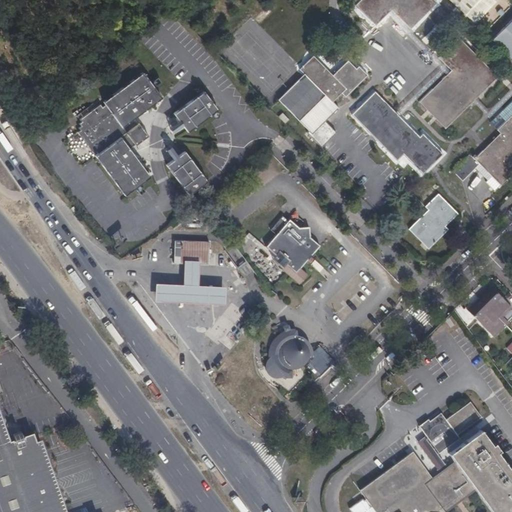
[(432,0),(359,0),(355,5),(375,25),(391,10),(410,29),(435,3),(432,0)]
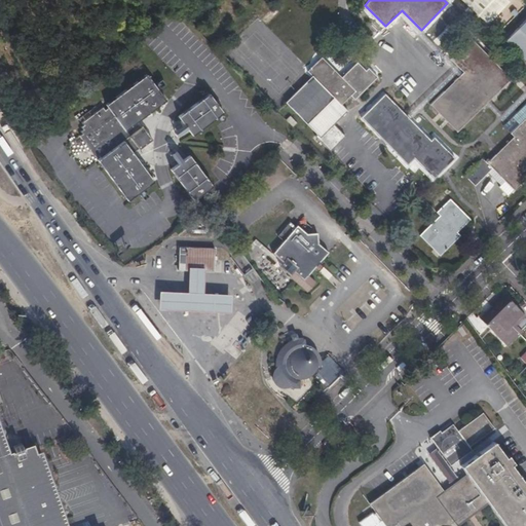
[(460,0),(481,21),(500,0),(460,0)]
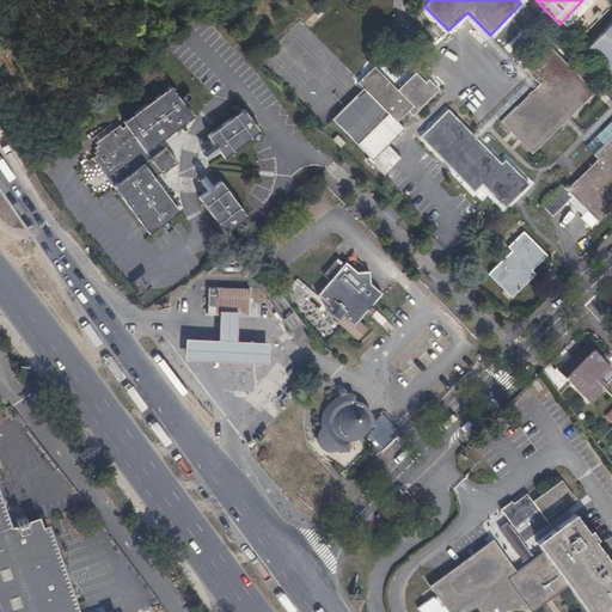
[(592,6),(586,0),(582,0),(560,24),(565,31),(592,6)]
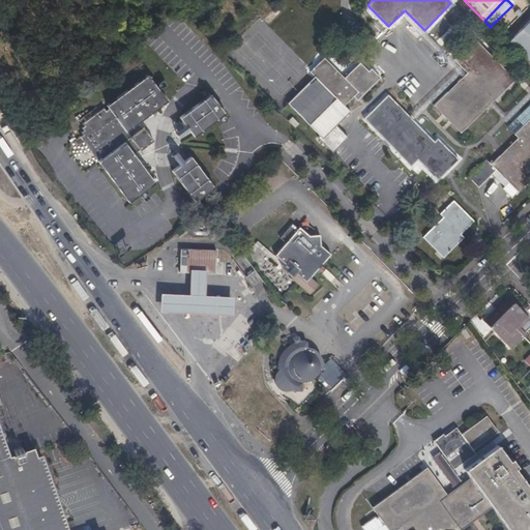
[(529,19),(508,40),(529,62),(529,19)]
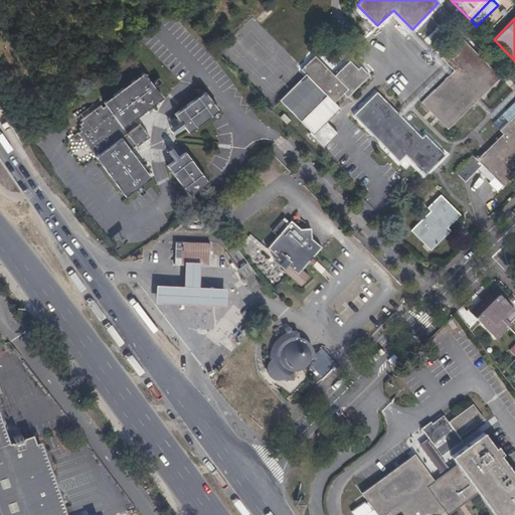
[(447,130),(499,78),(461,38),(440,57),(454,70),(420,103),(447,130)]
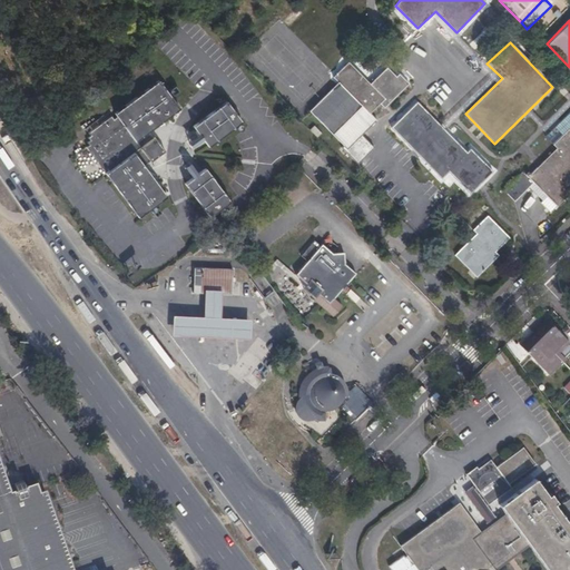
[(333,77),(337,82),(308,110),(343,146),(341,148),(357,164),(374,147),(361,135),(375,120),(369,115),(380,104),(384,108),(409,84),(399,74),(396,77),(387,68),(370,85),(349,62),(333,77)]
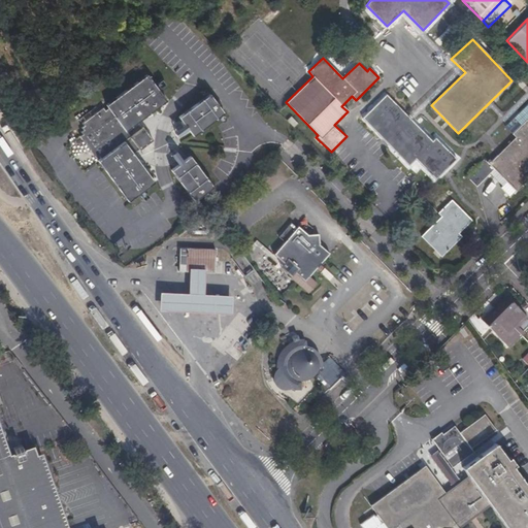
[(139,122),(168,101),(149,76),(107,106),(109,109),(107,110),(105,108),(83,125),(84,127),(80,129),(83,131),(80,132),(83,135),(80,136),(96,158),(98,156),(101,159),(98,161),(128,203),(155,183),(135,155),(154,140),(139,122)]
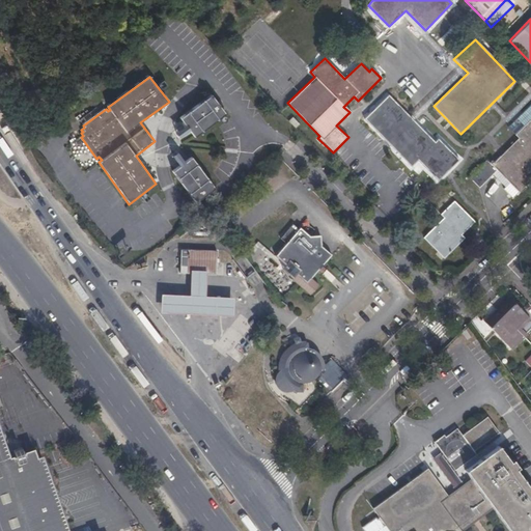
[(164,81),(160,85),(164,90),(169,86),(164,81)]
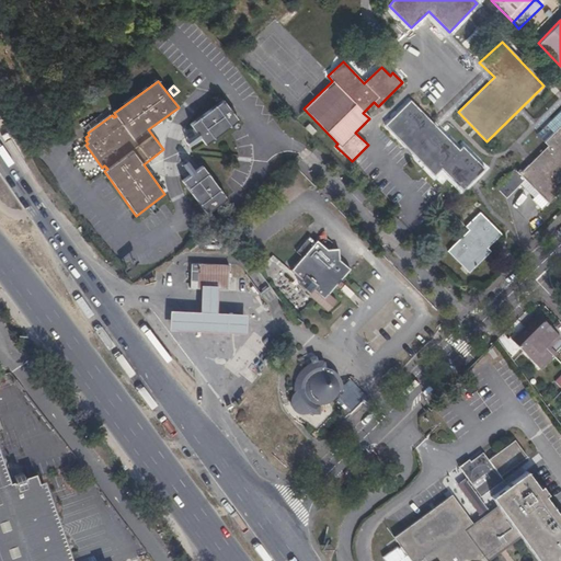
[(239,121),(224,100),(192,124),(206,145),(239,121)]
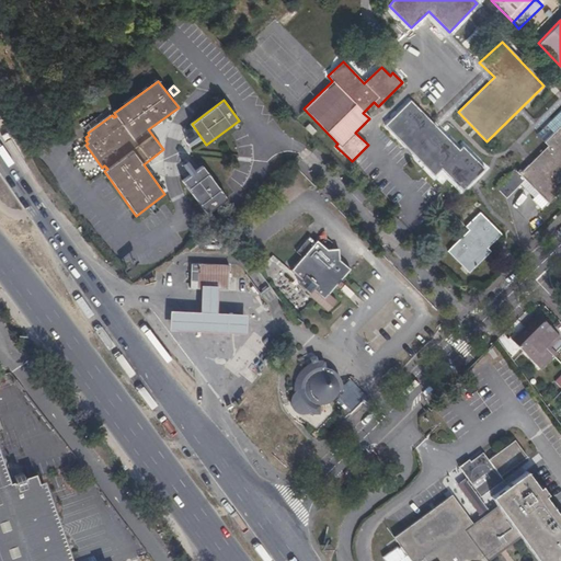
[(410,101),(385,126),(434,175),(441,169),(461,192),(484,169),(461,147),(458,150),(410,101)]
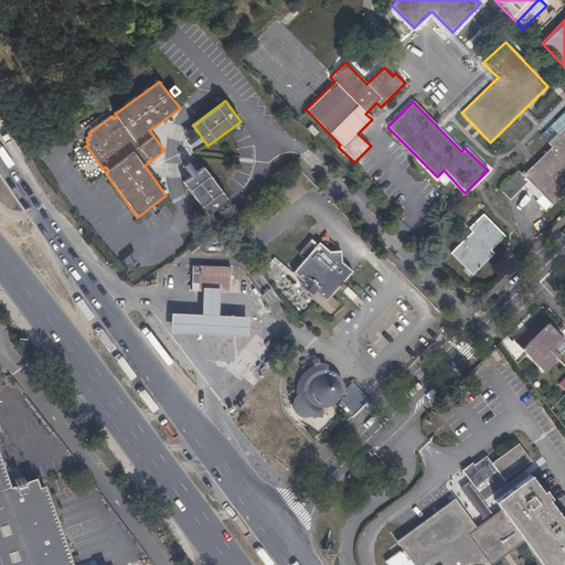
[(529,182),(552,204),(564,190),(564,125),(547,142),(551,147),(522,174),(518,170),(499,189),(510,200),(529,182)]
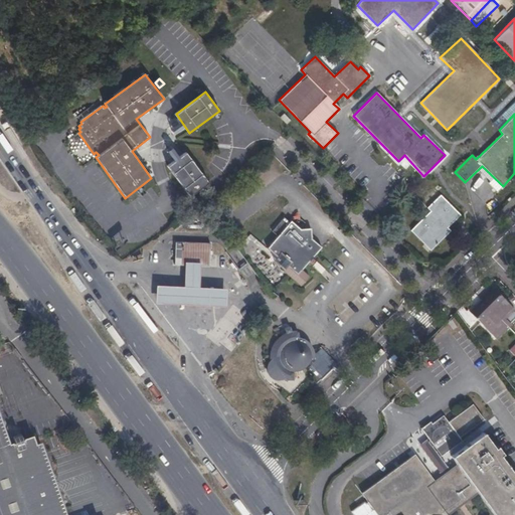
[(169,128),(173,135),(184,129),(180,122),(169,128)]
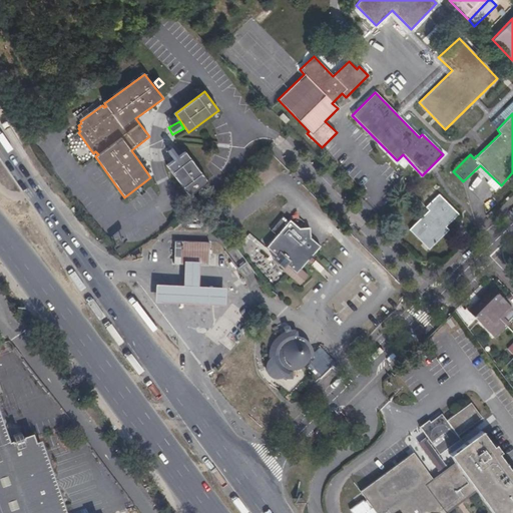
[(169,158),(175,154),(168,143),(163,147),(169,158)]
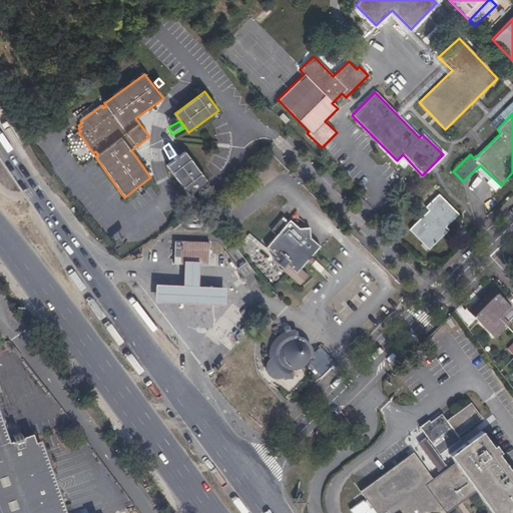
[(207,181),(185,152),(167,166),(188,195),(207,181)]
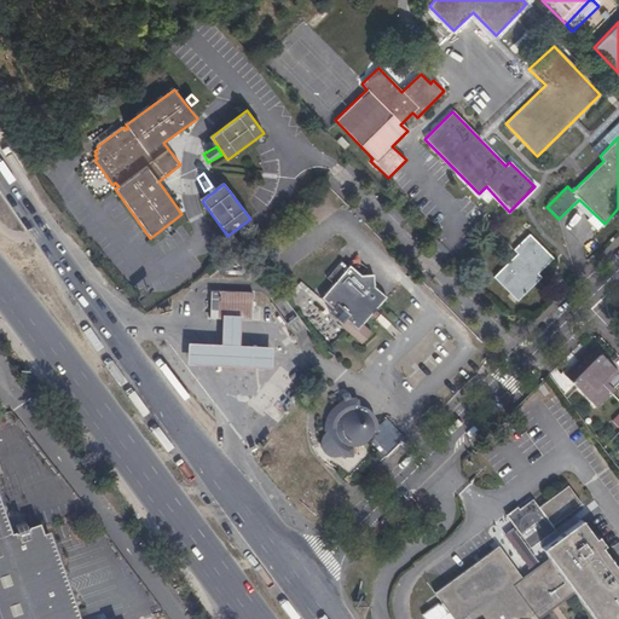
[(175,232),(172,226),(165,231),(169,237),(175,232)]
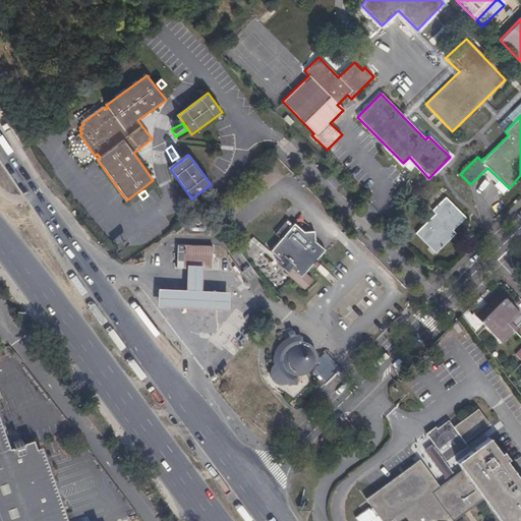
[(445,197),(431,211),(436,214),(415,233),(435,253),(455,233),(452,230),(465,219),(445,197)]
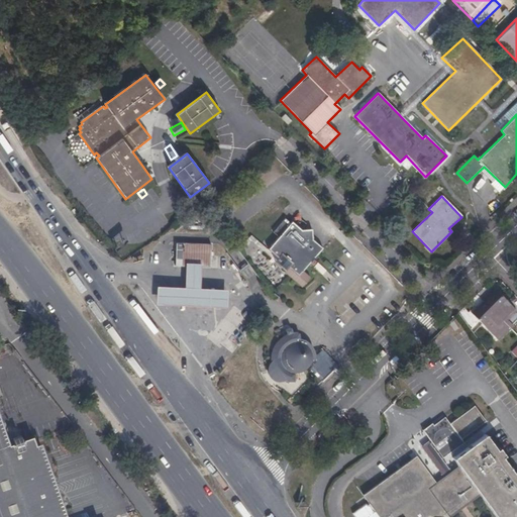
[(291,221),(290,223),(284,218),(272,232),(278,237),(267,249),(278,259),(275,263),(302,287),(311,277),(303,270),(321,248),(312,239),(311,228),(301,230),(291,221)]
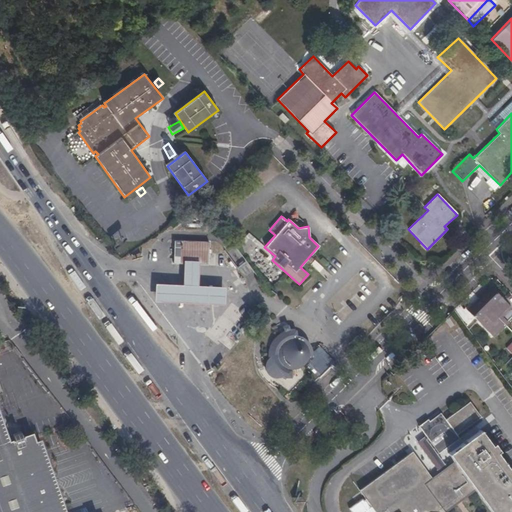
[(174,263),(184,264),(198,265),(207,265),(208,242),(174,241),(174,263)]
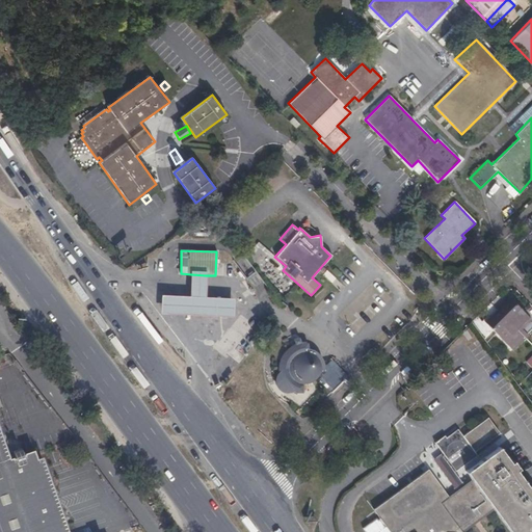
[(206,275),(191,274),(191,285),(190,292),(184,292),(161,291),(160,311),(192,312),(232,314),(233,296),(206,295),(206,285),(206,275)]
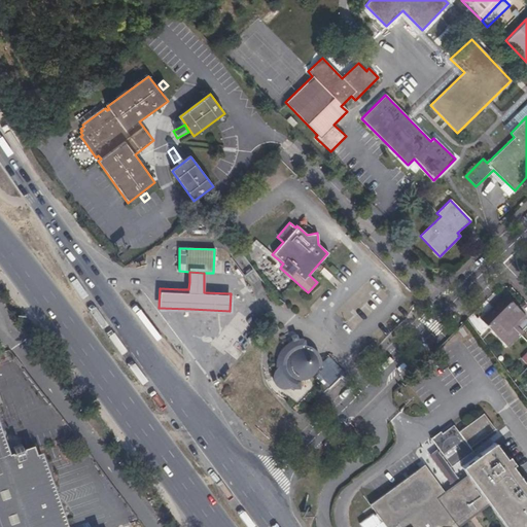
[(494,309),(521,336),(524,332),(517,325),(526,316),(507,296),(494,309)]
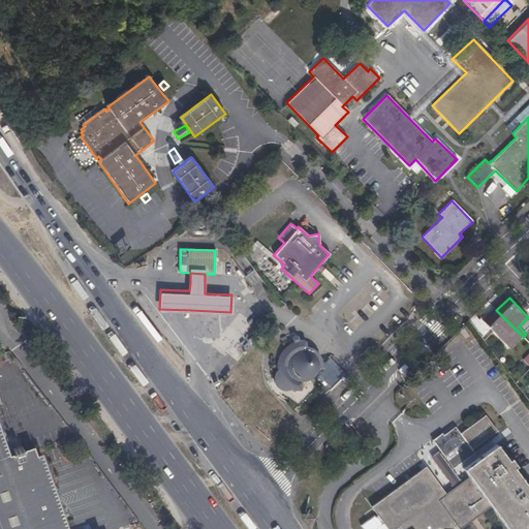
[(510,349),(523,337),(496,310),(484,321),(510,349)]
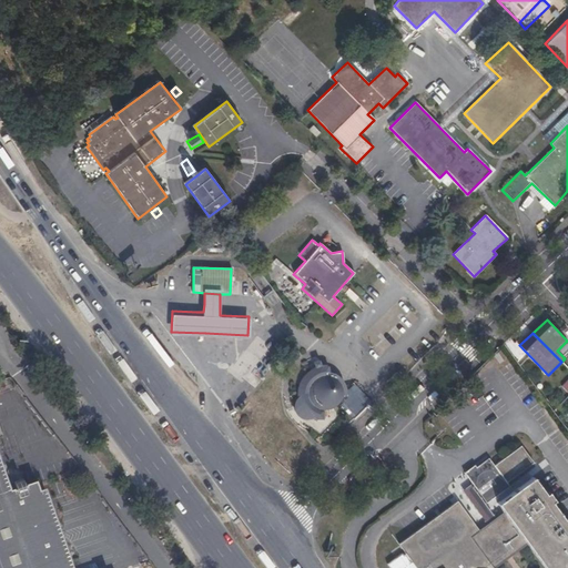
[(307,397),(308,401),(306,402),(310,408),(312,407),(316,409),(322,411),(328,409),(335,406),(340,401),(341,393),(338,386),(333,381),(327,377),(321,377),(314,379),(308,384),(306,391),(307,397)]
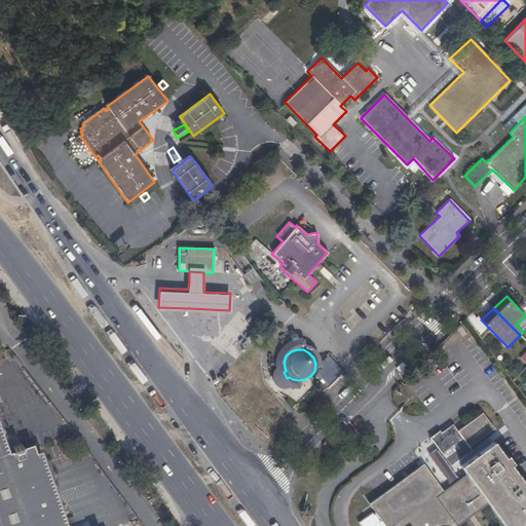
[(460,417),(464,423),(481,412),(476,406),(460,417)]
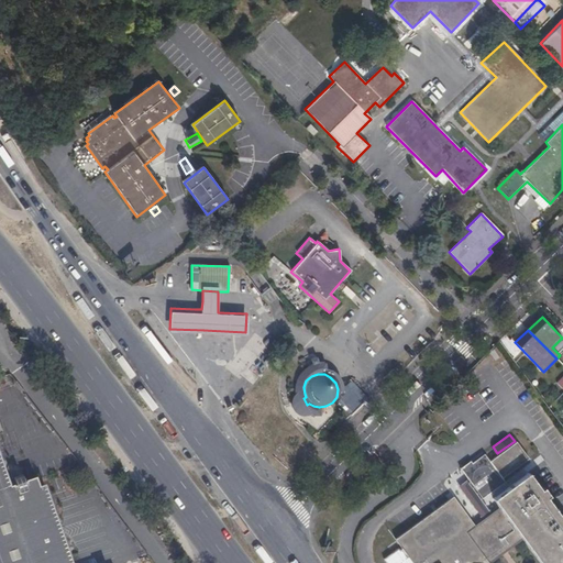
[(517,442),(490,462),(503,478),(529,459),(517,442)]
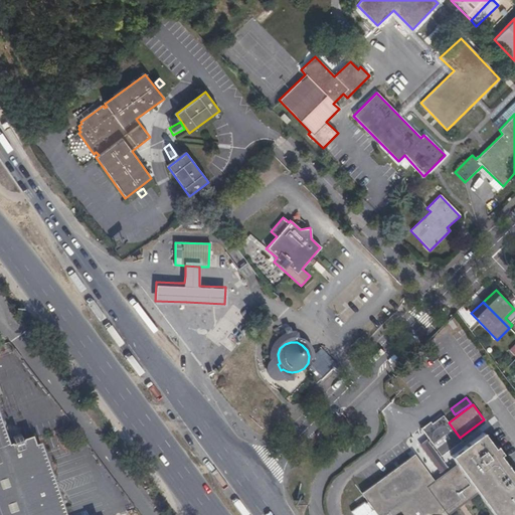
[(463,441),(449,422),(444,415),(435,422),(439,427),(437,430),(431,421),(421,428),(442,457),(463,441)]
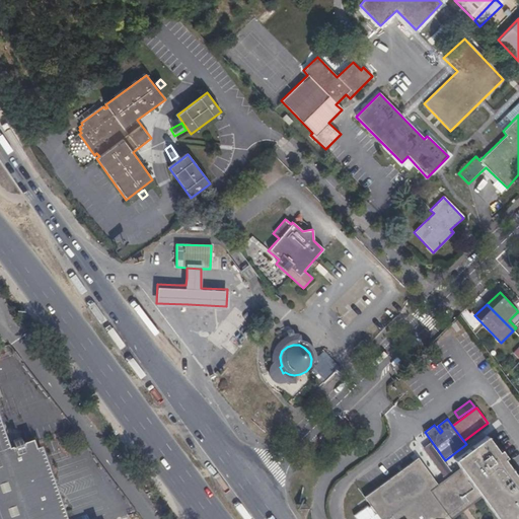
[(0,423),(0,448),(1,452),(9,450),(0,423)]
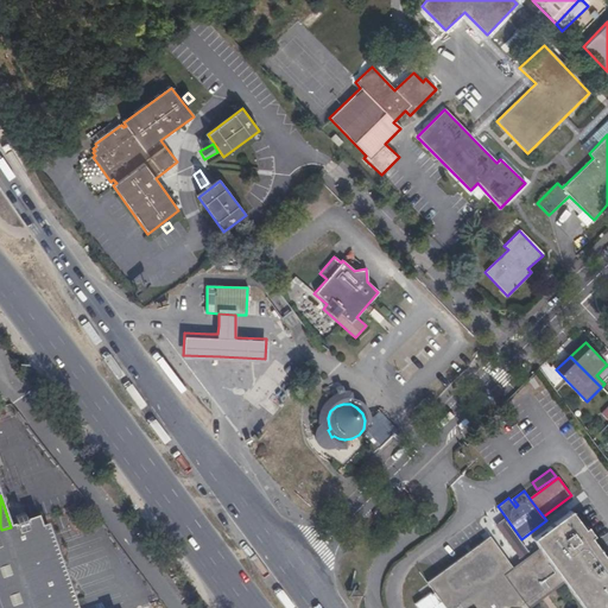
[(584,607),(607,607),(607,561),(590,538),(593,536),(587,527),(584,530),(571,511),(533,539),(540,548),(567,583),(584,607)]
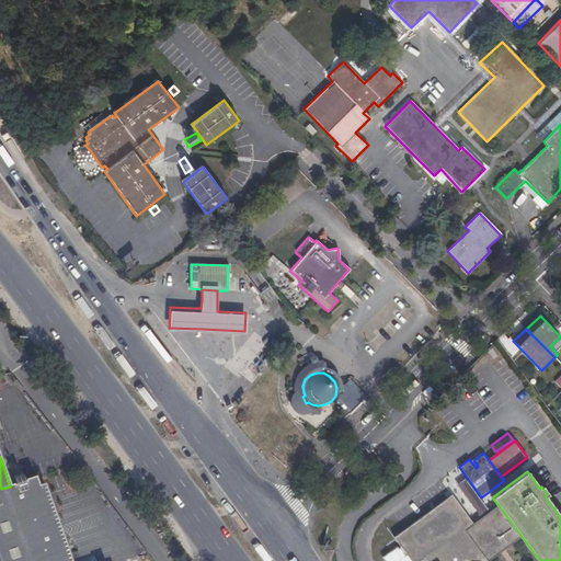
[(61,560),(36,487),(38,485),(36,478),(26,480),(26,483),(14,487),(13,485),(10,487),(1,489),(0,484),(0,560),(61,560)]
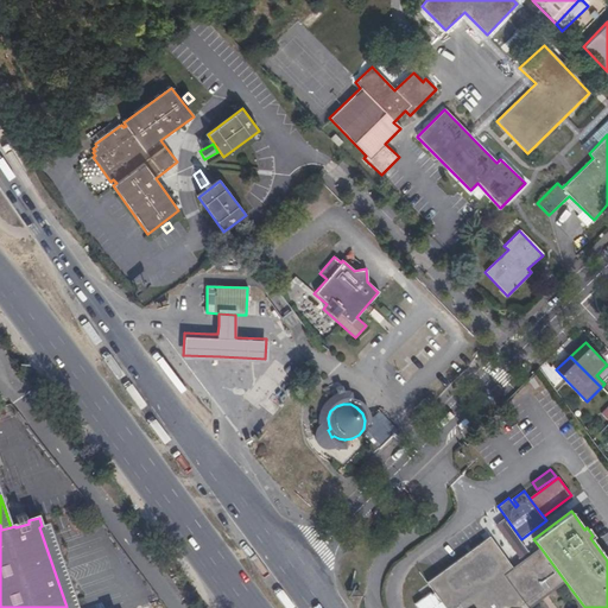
[(529,607),(532,607),(567,583),(540,548),(531,555),(505,519),(496,526),(523,562),(513,569),(505,576),(529,607)]
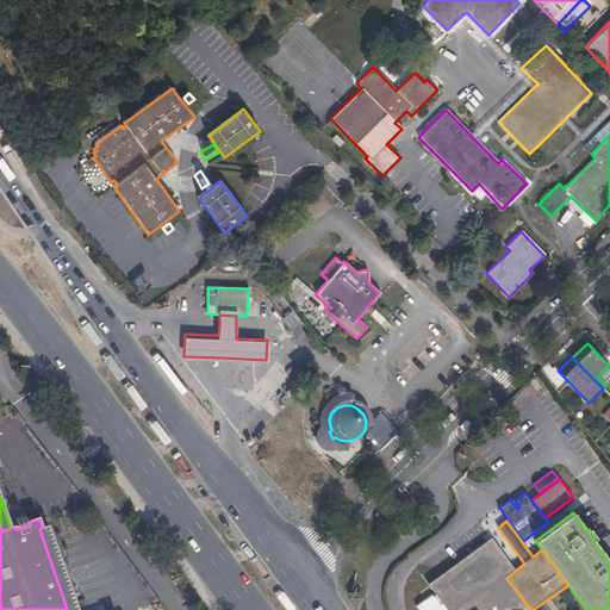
[(78,609),(49,526),(42,528),(39,529),(67,609),(78,609)]
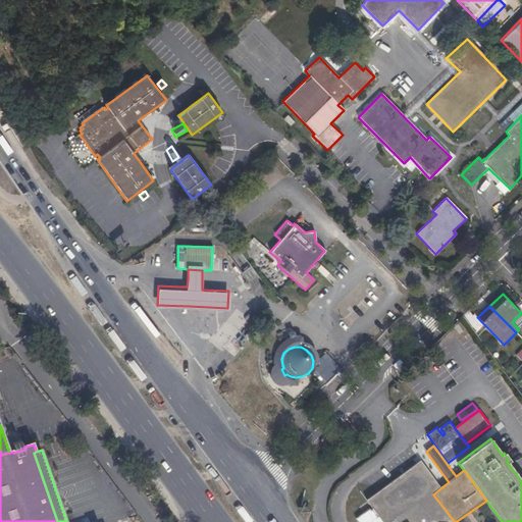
[(454,521),(433,494),(440,488),(421,461),(367,501),(372,508),(382,521),(454,521)]
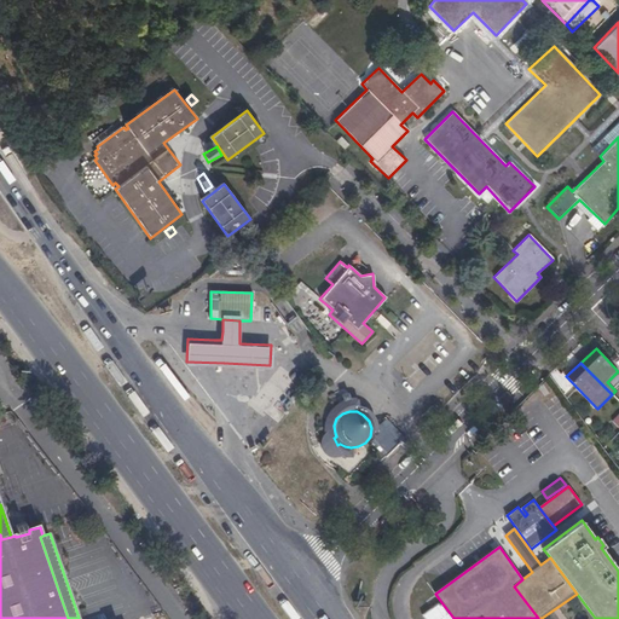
[(453,618),(441,602),(423,614),(427,618),(453,618)]
